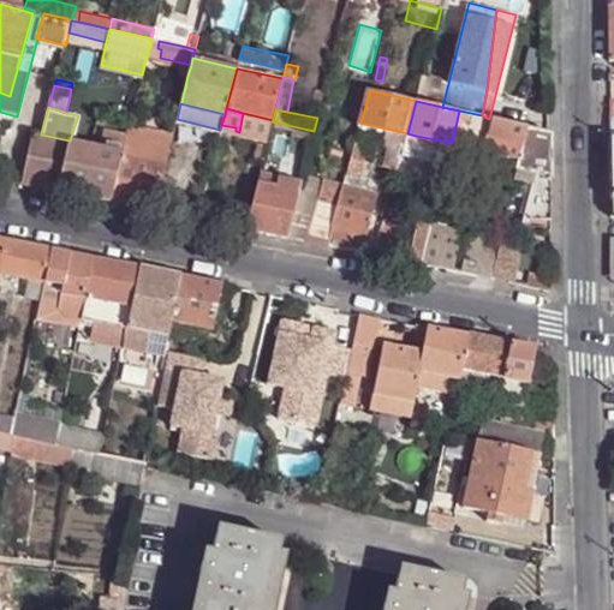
[(484,150),(517,159),(524,126),(489,119),(482,115),(459,111),(452,143),(474,148),(484,150)]
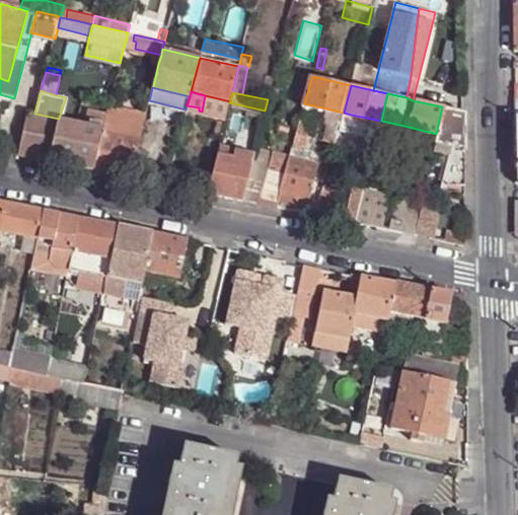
[(202,112),(225,118),(229,102),(230,101),(205,95),(202,112)]
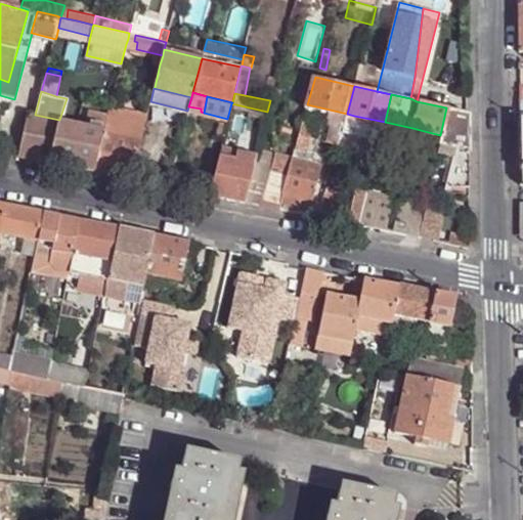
[(103,131),(139,139),(144,124),(147,113),(110,106),(109,113),(105,122),(104,129),(103,131)]
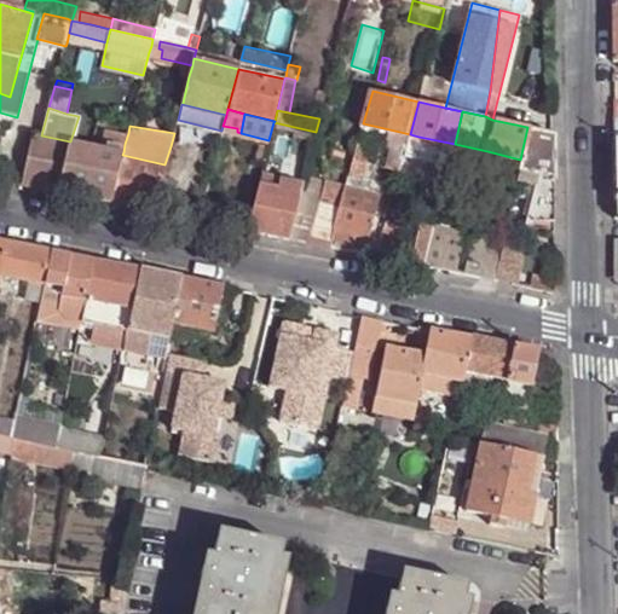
[(221,131),(219,139),(235,142),(237,132),(237,128),(223,126),(221,131)]
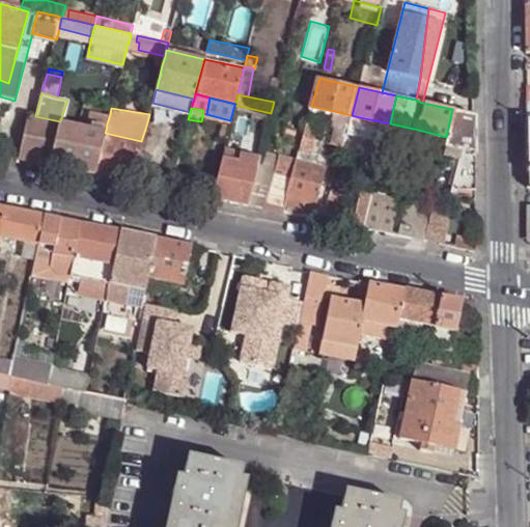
[(85,127),(106,131),(107,123),(110,114),(89,109),(85,127)]
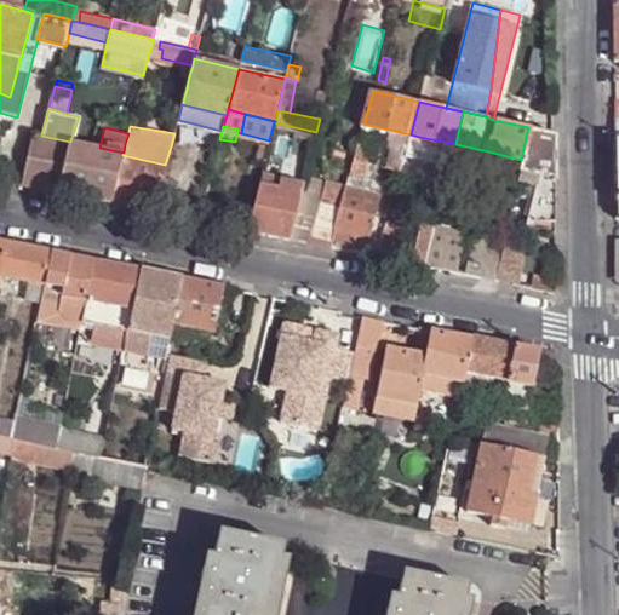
[(555,177),(555,133),(528,127),(521,160),(520,170),(539,174),(555,177)]
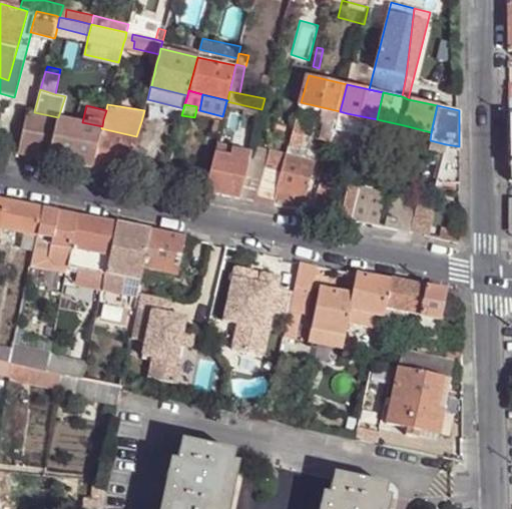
[(323,122),(336,125),(337,122),(340,111),(323,107),(319,121),(323,122)]
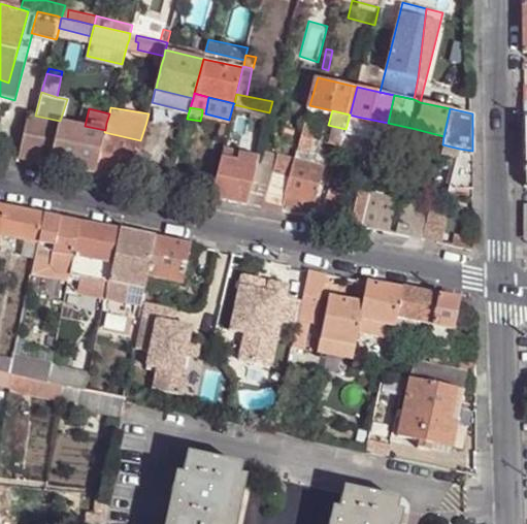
[(301,133),(314,136),(319,117),(307,113),(301,133)]
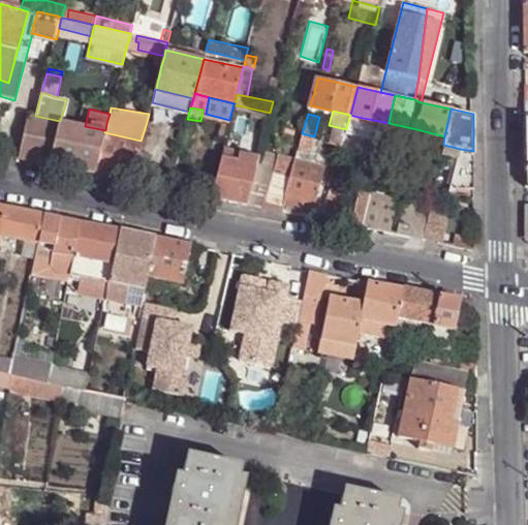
[(350,115),(347,126),(355,128),(358,117),(350,115)]
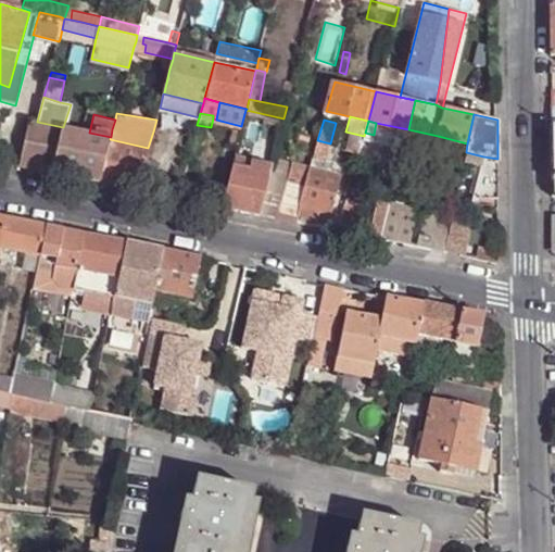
[(21,163),(52,170),(63,127),(37,122),(35,129),(30,128),(21,163)]
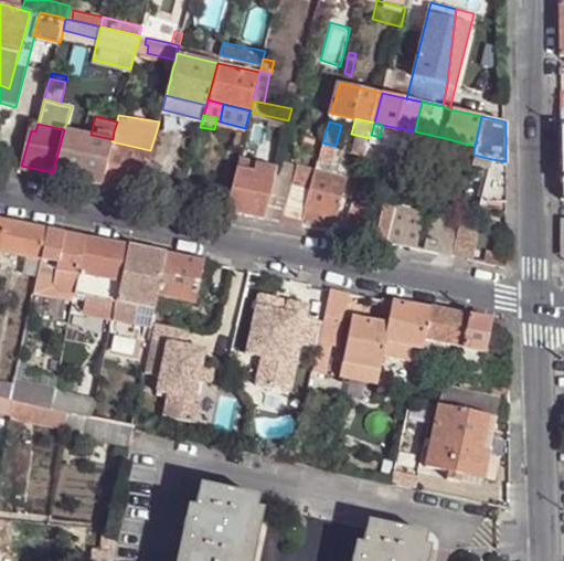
[(379,140),(411,149),(415,131),(382,125),(380,137),(379,140)]
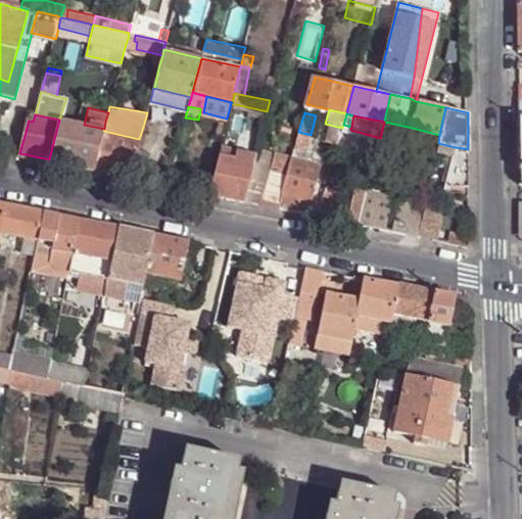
[(49,159),(93,169),(103,131),(104,129),(84,125),(59,120),(49,159)]
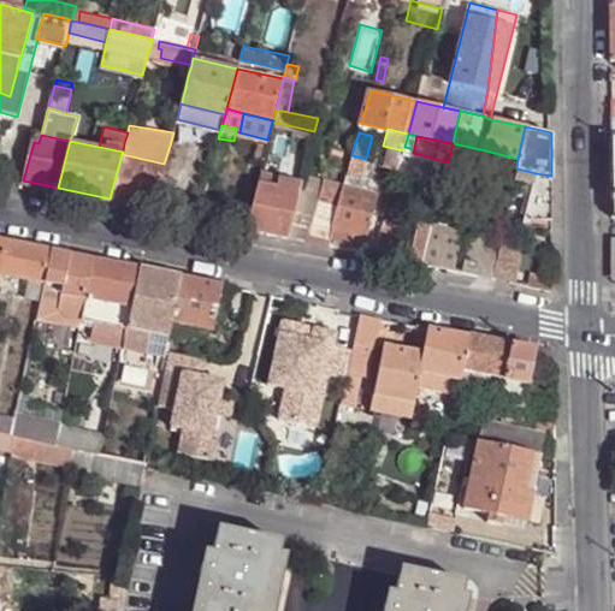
[(254,156),(264,159),(267,144),(258,142),(254,156)]
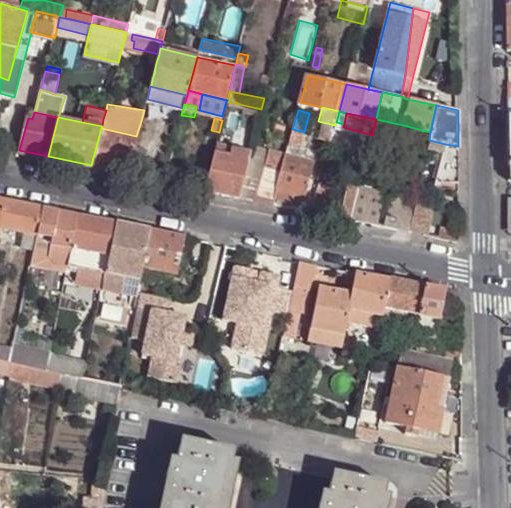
[(372,135),(372,137),(389,141),(394,123),(376,119),(372,135)]
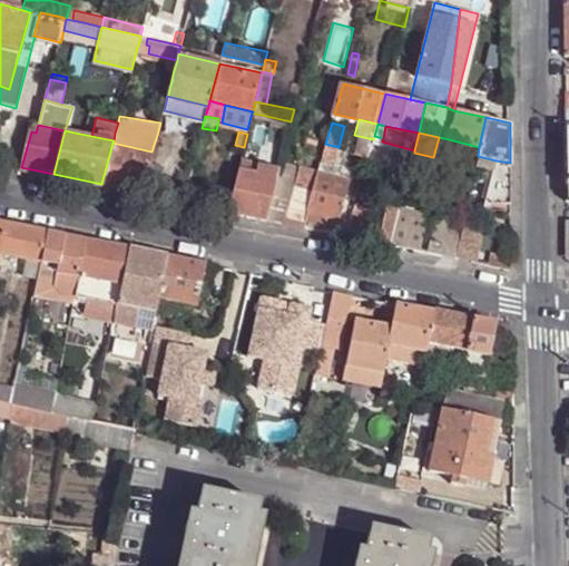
[(354,150),(370,154),(373,139),(359,136),(354,150)]
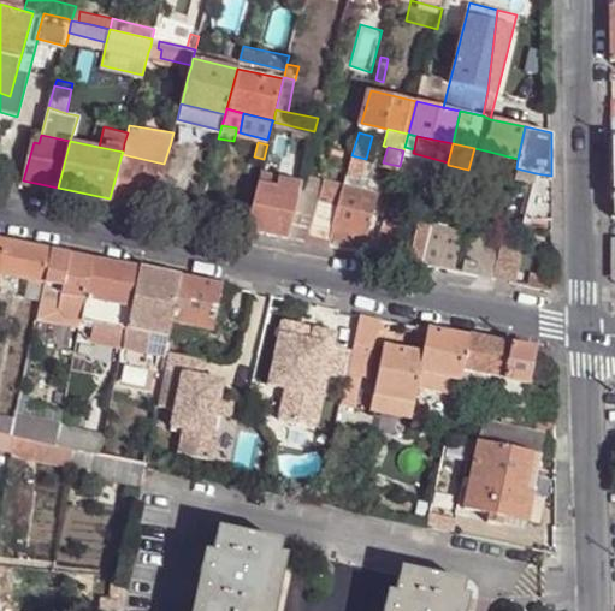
[(480,172),(485,150),(474,148),(468,170),(480,172)]
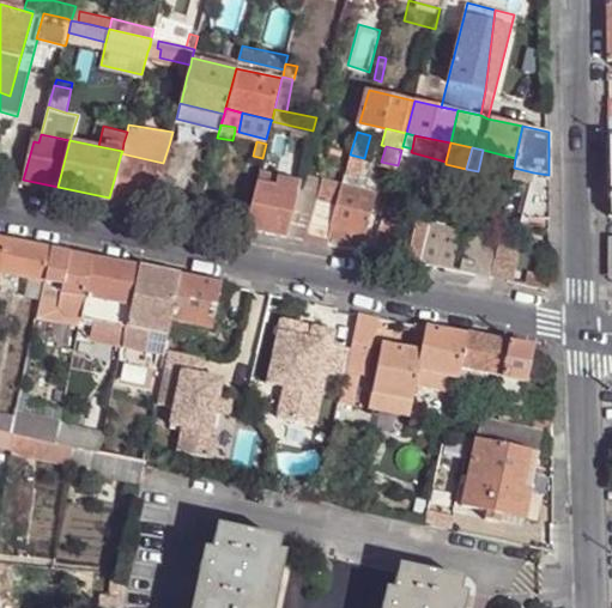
[(109,198),(152,206),(161,174),(163,163),(121,153),(109,198)]
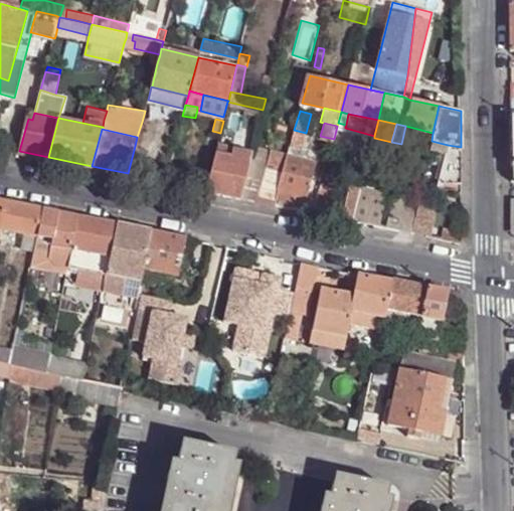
[(302,148),(306,133),(294,130),(289,148),(298,150),(299,147),(302,148)]
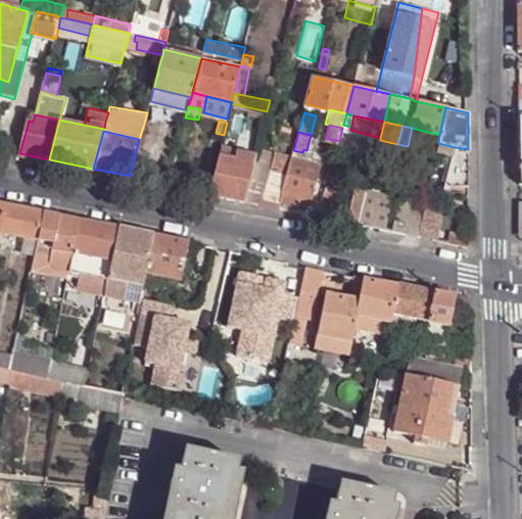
[(259,142),(254,163),(265,167),(270,144),(259,142)]
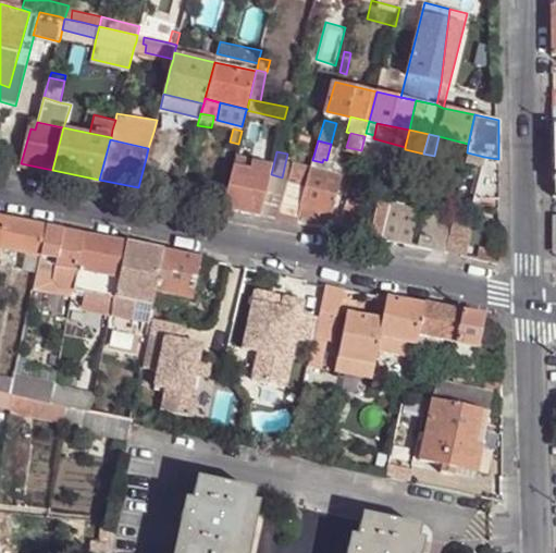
[(467,152),(466,160),(470,161),(470,159),(483,162),(484,157),(467,152)]
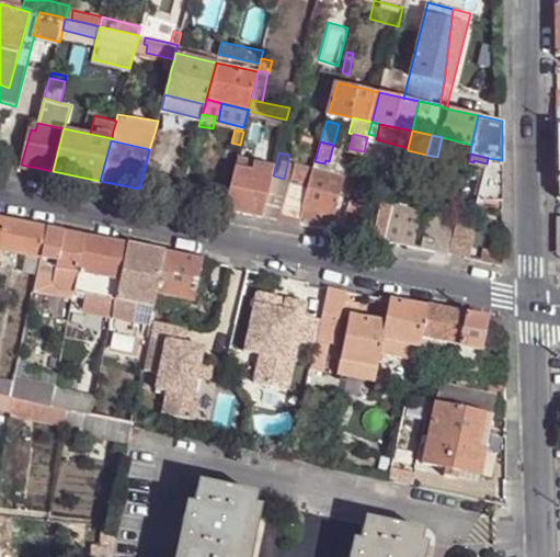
[(139,189),(153,193),(161,162),(147,159),(139,189)]
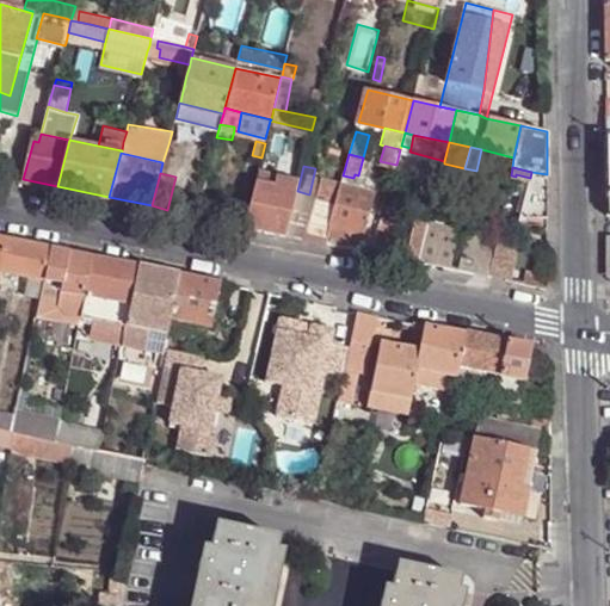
[(343,175),(342,183),(363,189),(365,178),(358,175),(355,174),(353,178),(343,175)]
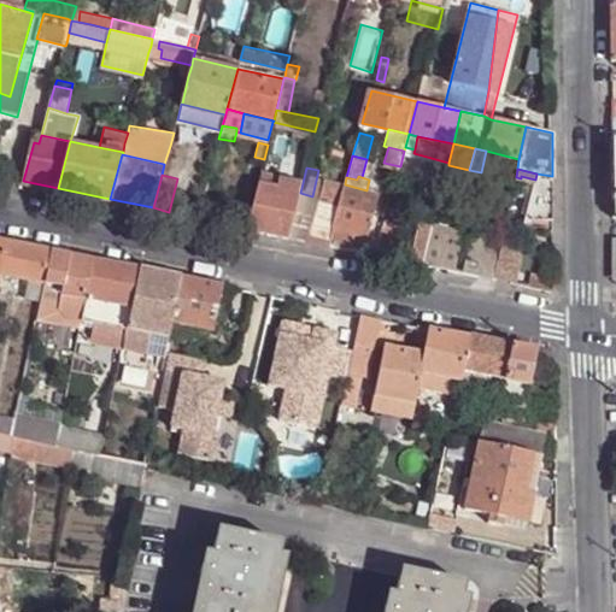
[(259,177),(256,190),(295,200),(298,192),(299,187),(259,177)]
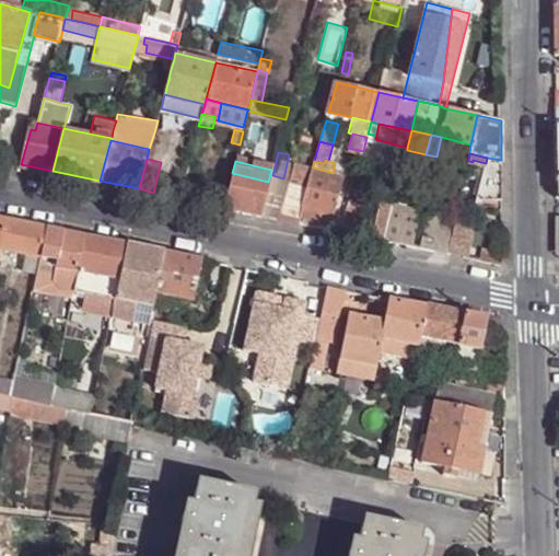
[(309,184),(302,205),(319,210),(335,212),(344,175),(333,173),(313,168),(309,184)]
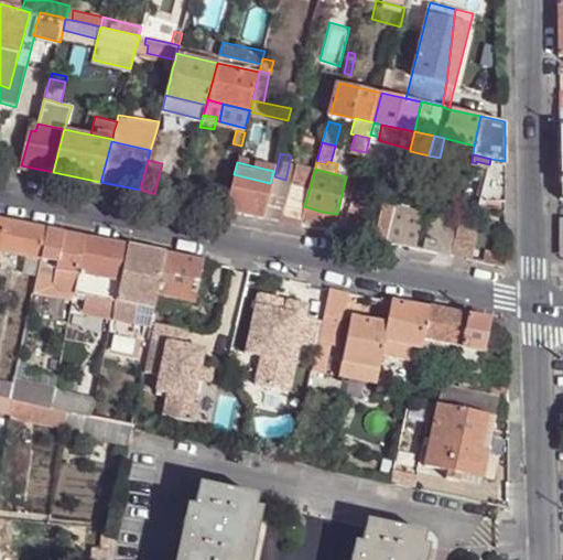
[(226,207),(262,215),(264,207),(270,183),(234,174),(226,207)]
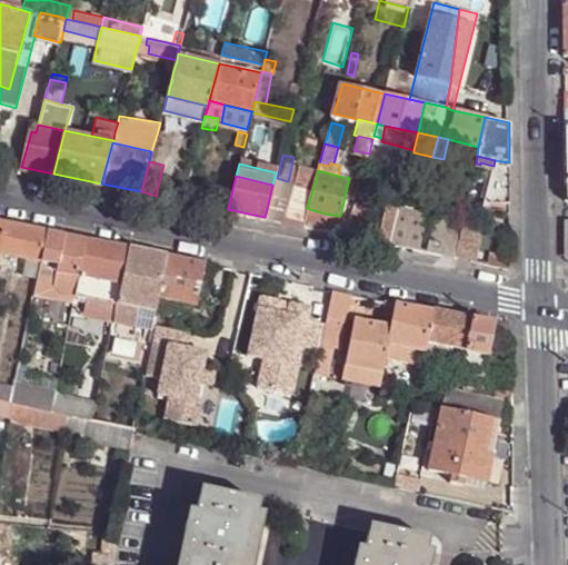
[(277,178),(275,177),(272,185),(267,209),(286,215),(295,182),(288,181),(277,178)]
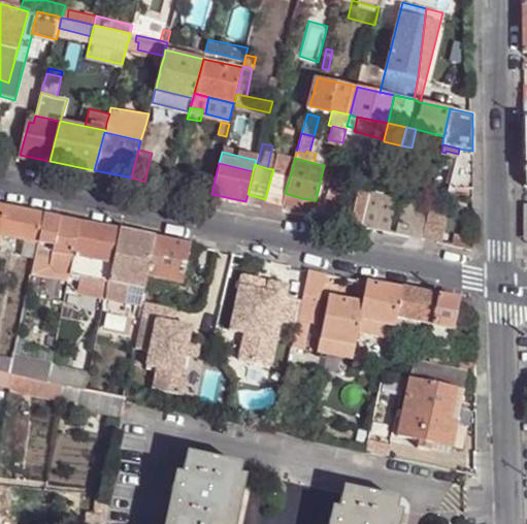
[(263,205),(281,208),(285,193),(291,173),(273,169),(265,199),(263,205)]
